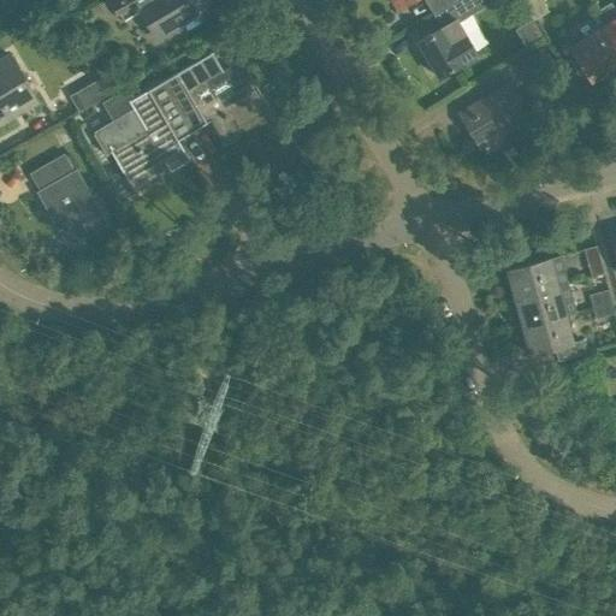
[(211,9),(206,0),(149,0),(148,0),(111,0),(123,18),(138,9),(158,40),(211,9)]
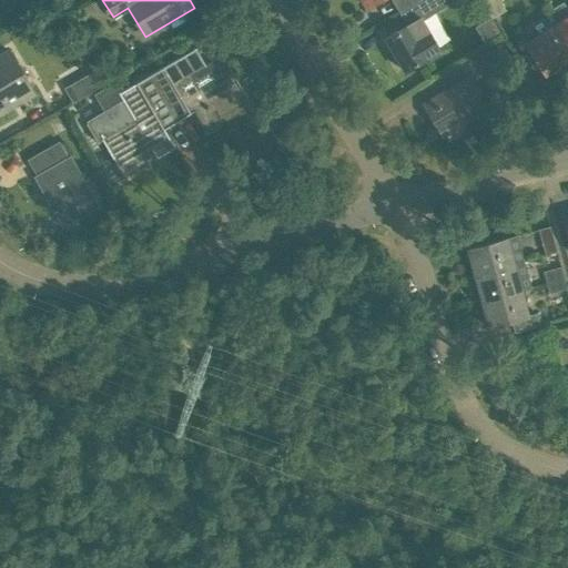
[(419,0),(401,11),(408,24),(385,39),(404,72),(427,59),(427,58),(439,51),(422,19),(453,0),(419,0)]
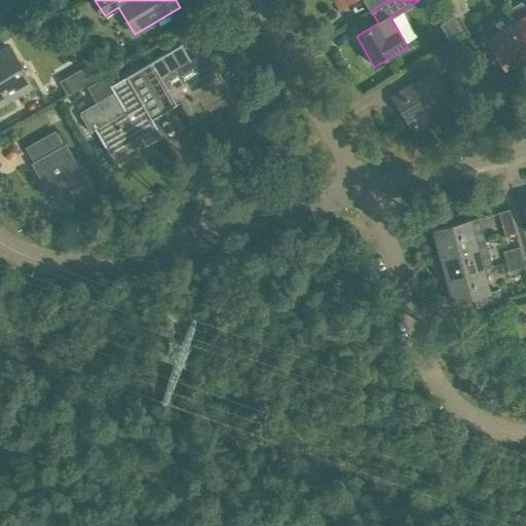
[(444,0),(455,17),(468,9),(462,0),(444,0)]
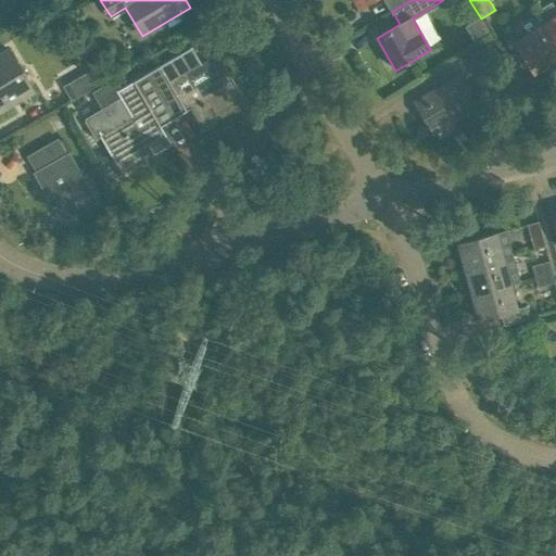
[(555,8),(555,9),(552,2),(536,11),(545,24),(545,25),(555,42),(555,8)]
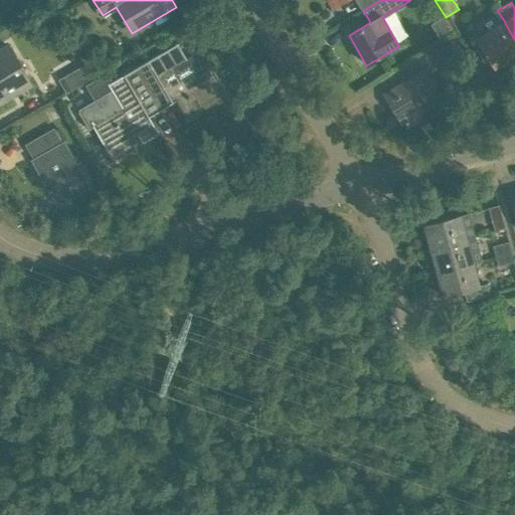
[(440,37),(452,30),(445,18),(433,25),(440,37)]
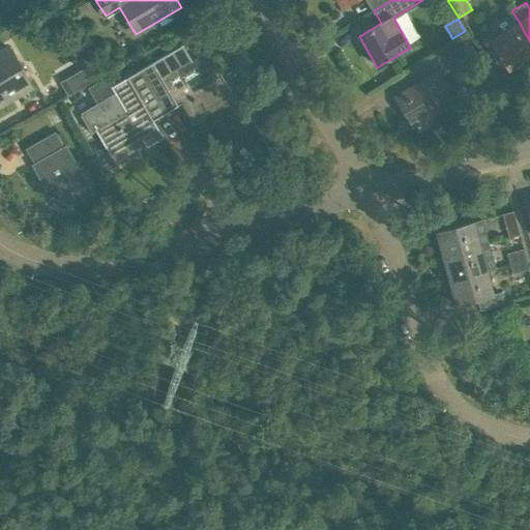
[(508,69),(529,56),(529,40),(520,24),(491,40),(508,69)]
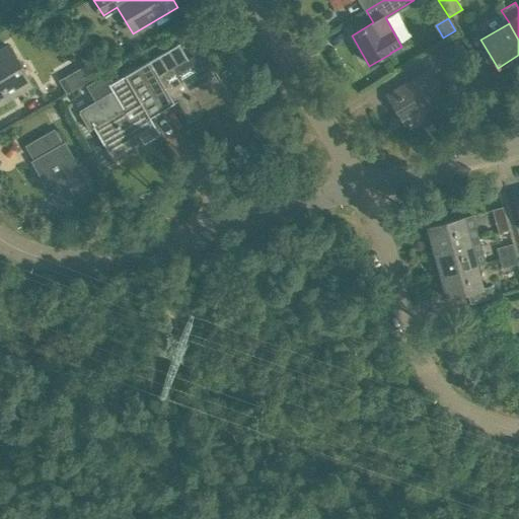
[(454,39),(434,50),(446,70),(466,58),(454,39)]
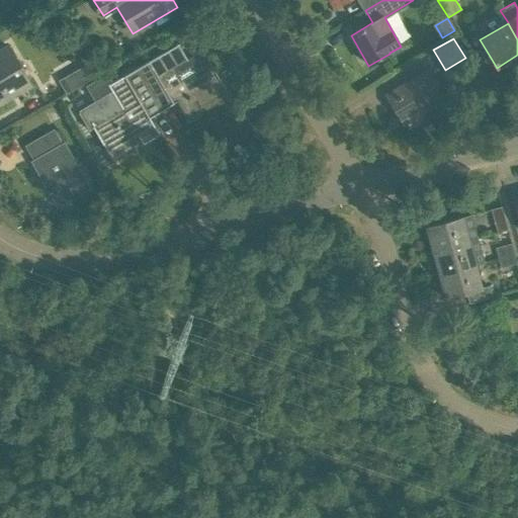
[(227,92),(201,50),(200,51),(201,52),(187,60),(178,44),(136,69),(144,82),(162,111),(176,102),(186,119),(202,110),(200,106),(226,92),(226,93),(227,92)]
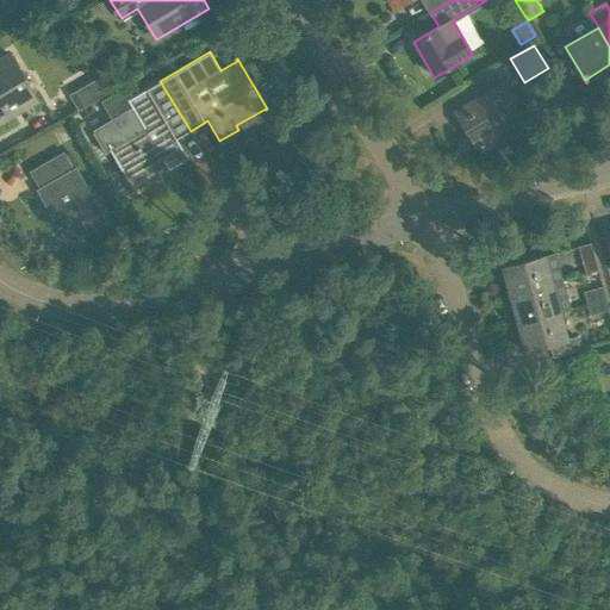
[(0,124),(37,103),(10,55),(0,60),(0,124)]
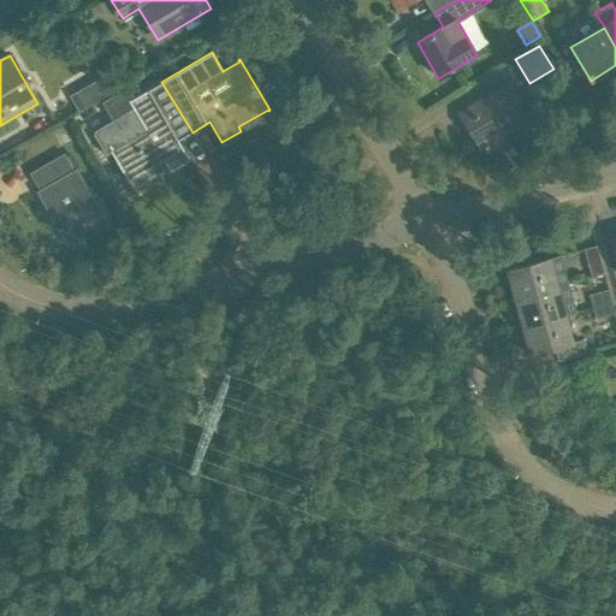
[(111,90),(120,86),(113,72),(104,78),(111,90)]
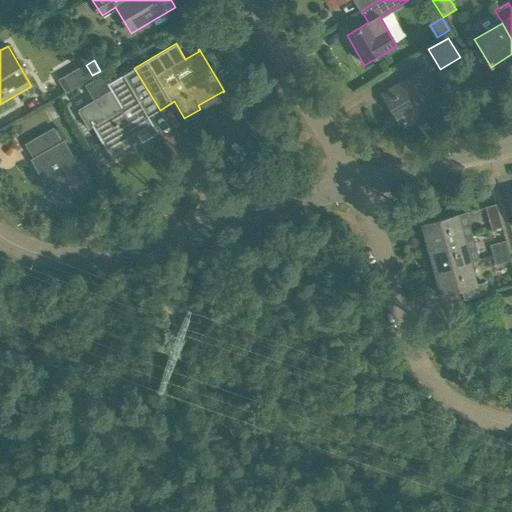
[(92,75),(86,65),(84,65),(58,80),(65,92),(91,77),(90,76),(92,75)]
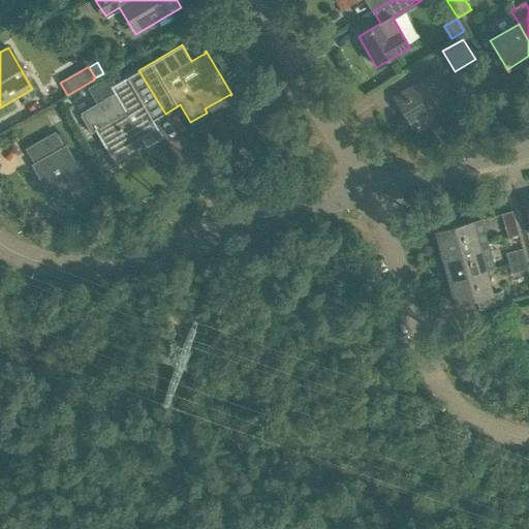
[(153,121),(165,114),(147,84),(138,70),(111,87),(116,96),(83,116),(82,115),(81,116),(91,134),(92,133),(92,132),(95,130),(111,158),(112,157),(111,156),(141,138),(146,148),(163,137),(153,121)]
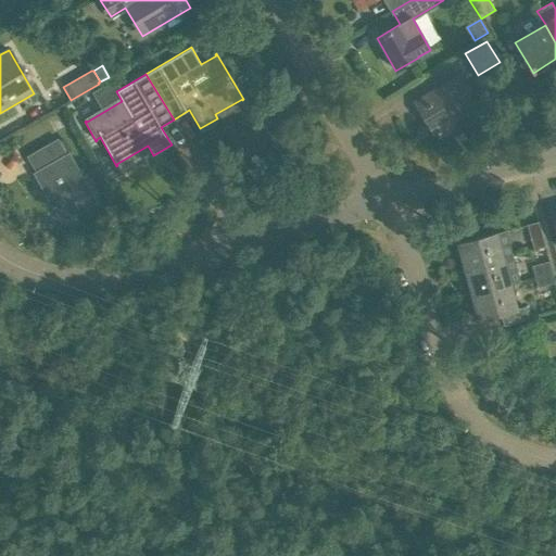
[(432,134),(478,106),(459,77),(415,104),(432,134)]
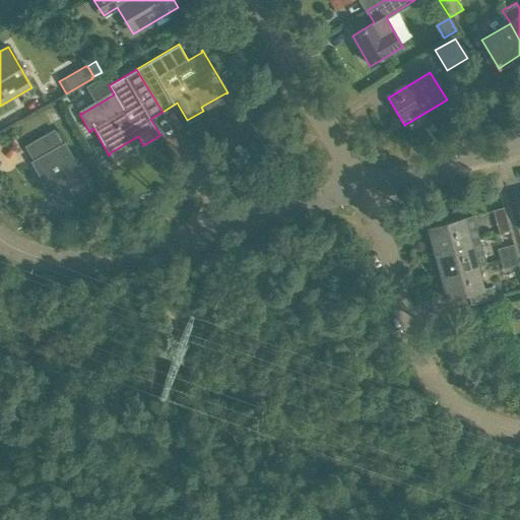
[(63,145),(55,131),(26,146),(35,160),(31,163),(58,208),(91,189),(65,143),(63,145)]
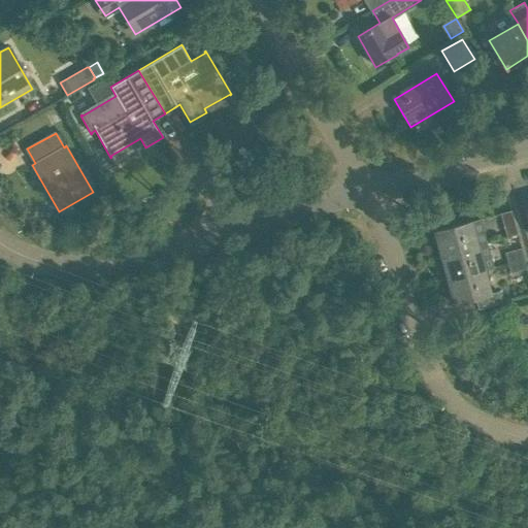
[(506,238),(518,235),(512,211),(500,215),(506,238)]
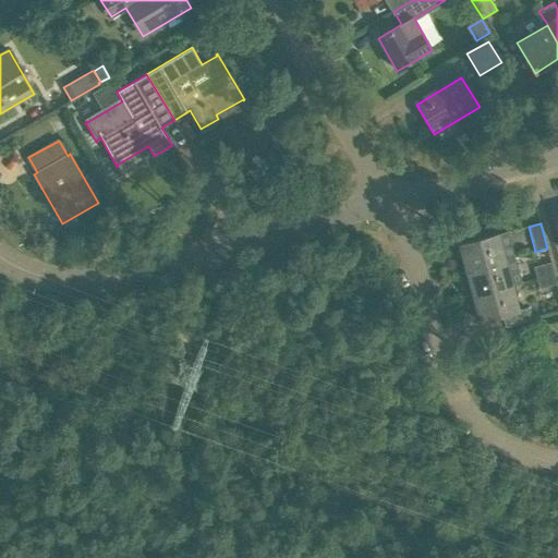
[(465,270),(513,257),(506,232),(459,245),(465,270)]
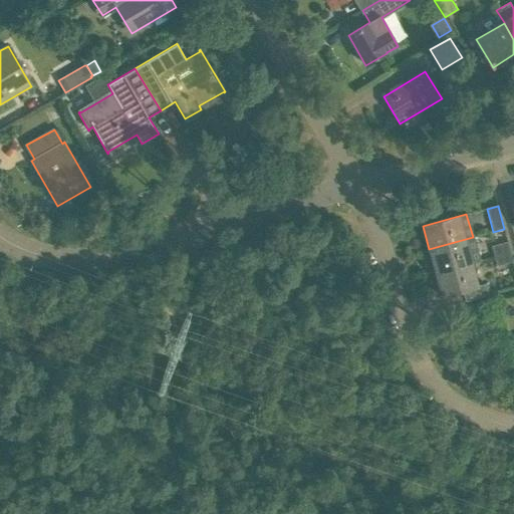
[(436,274),(472,264),(472,263),(479,261),(473,237),(429,249),(432,259),(426,261),(430,274),(435,273),(436,274)]
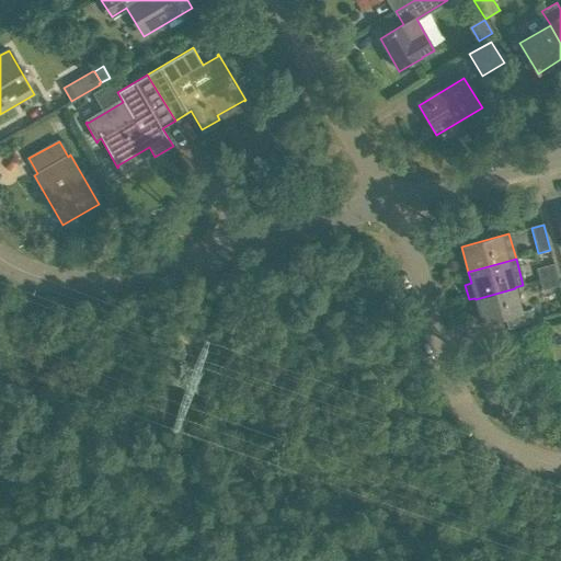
[(540,282),(558,276),(554,264),(536,268),(540,282)]
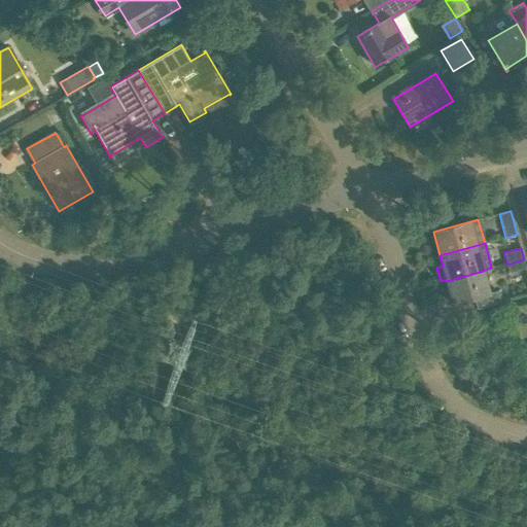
[(510,274),(526,269),(524,259),(507,265),(510,274)]
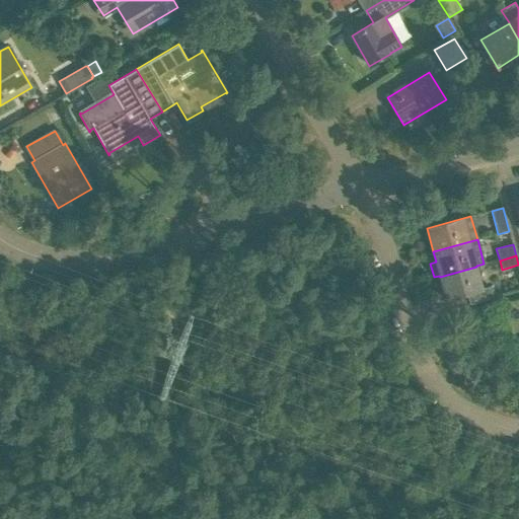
[(483,289),(476,267),(440,277),(446,300),(467,294),(470,305),(494,298),(491,287),(483,289)]
